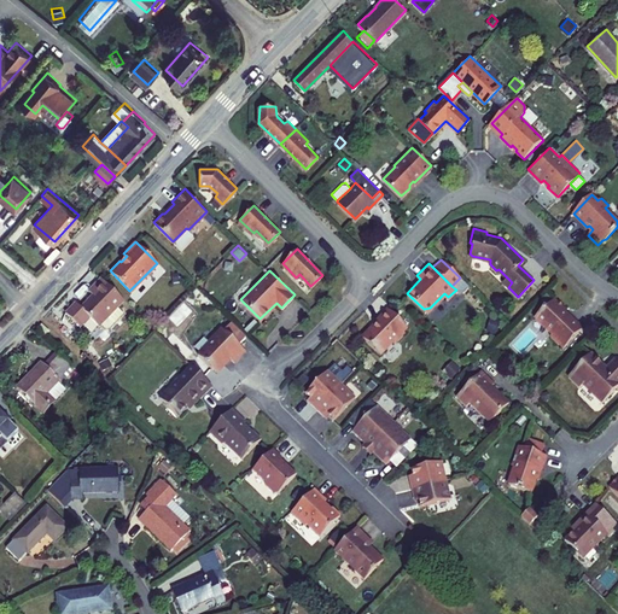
[(104,320),(117,305),(123,298),(101,276),(89,287),(94,292),(81,305),(85,308),(83,310),(89,315),(99,325),(104,320)]
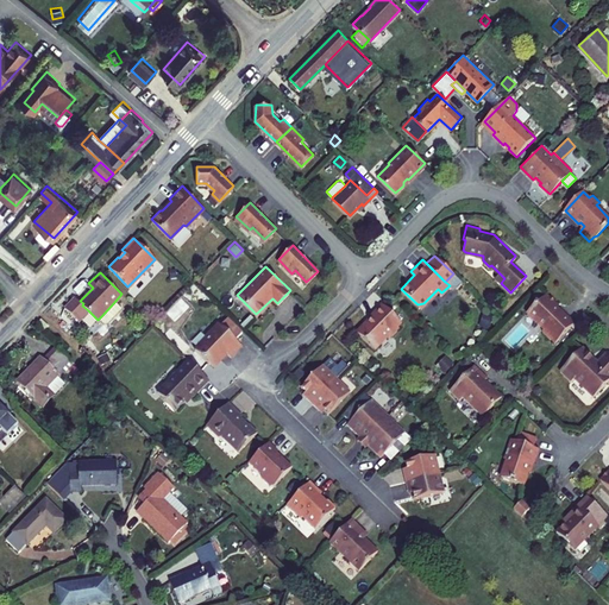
[(462,282),(453,273),(445,282),(450,285),(451,287),(457,287),(462,282)]
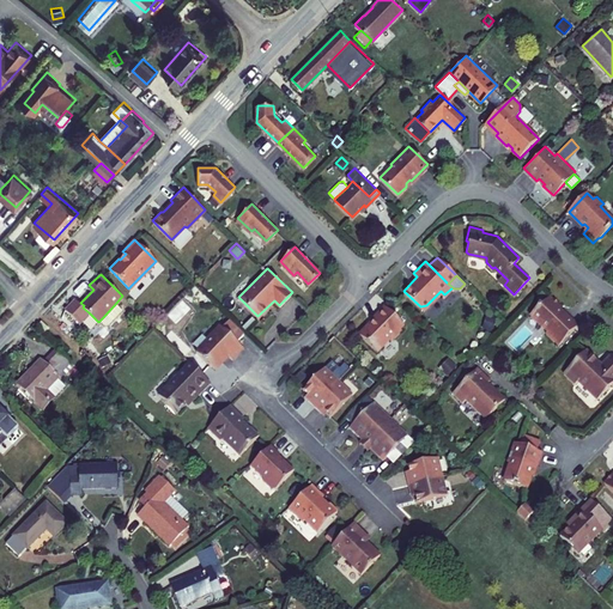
[(547,293),(542,288),(536,296),(541,299),(547,293)]
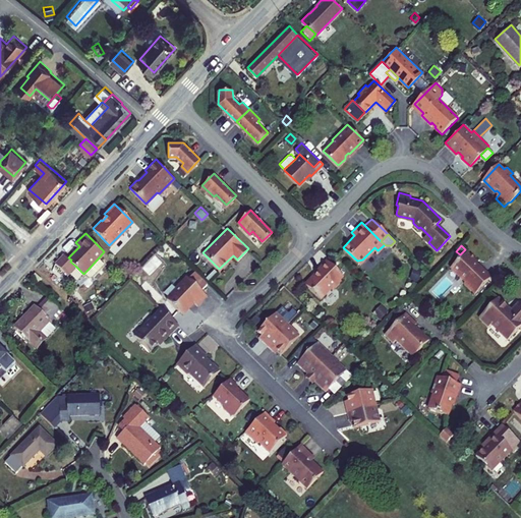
[(477,260),(468,250),(460,260),(458,259),(453,264),(453,268),(465,279),(463,281),(474,292),(491,275),(482,265),(480,267),(475,262),(477,260)]
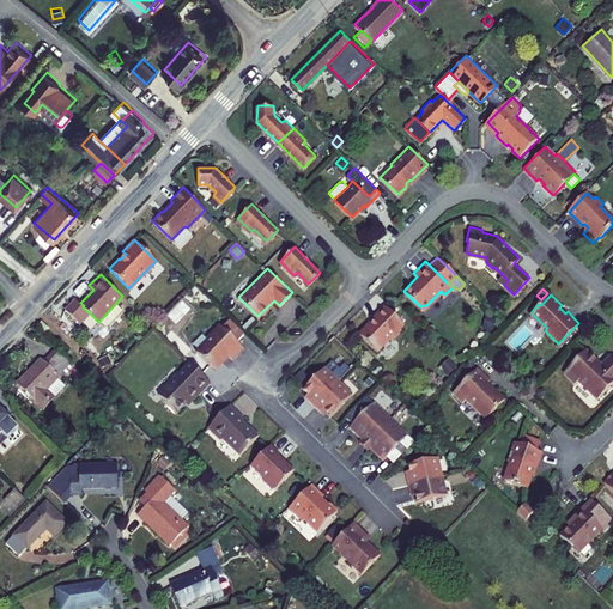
[(84,305),(80,303),(76,298),(66,308),(79,322),(89,312),(83,308),(84,305)]
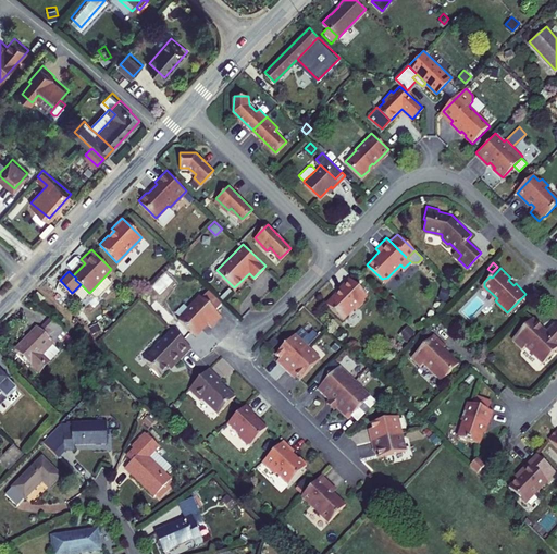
[(112,281),(106,275),(94,288),(98,292),(101,292),(112,281)]
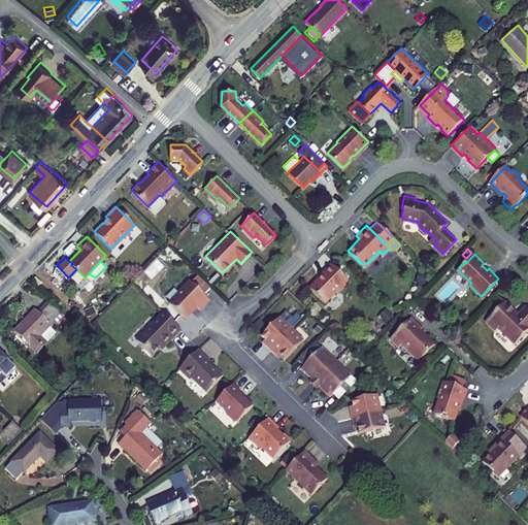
[(325,301),(348,279),(331,262),(325,268),(324,271),(325,274),(321,277),(318,277),(309,287),(325,301)]
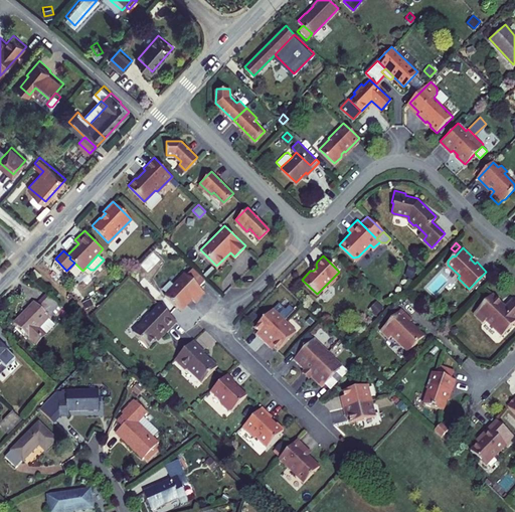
[(415,267),(408,265),(405,274),(412,276),(415,267)]
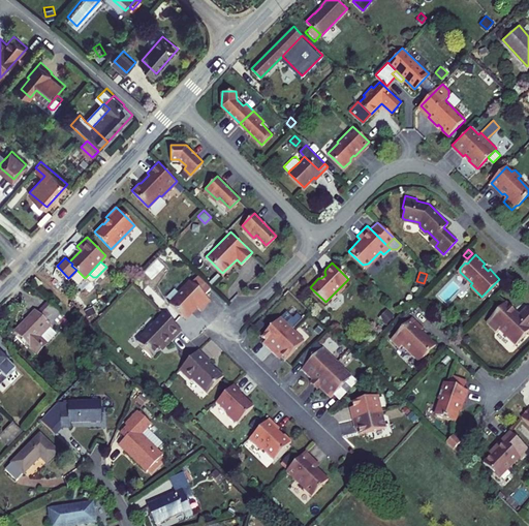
[(197,275),(191,281),(204,294),(210,287),(197,275)]
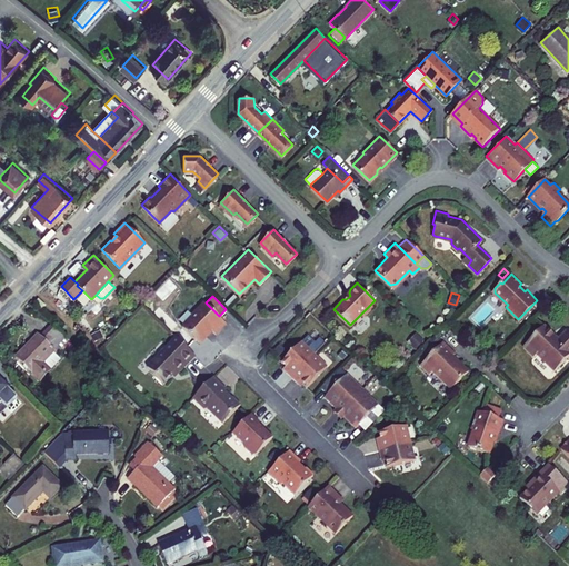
[(206,303),(203,300),(193,309),(195,313),(182,325),(200,341),(206,336),(206,334),(211,329),(215,333),(226,323),(219,316),(206,303)]
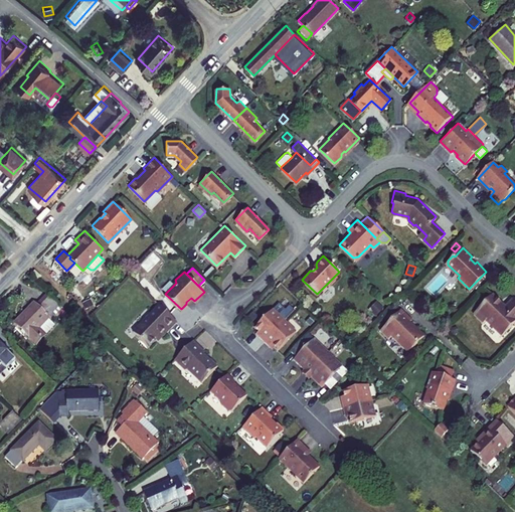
[(36,306),(49,319),(62,306),(48,293),(36,306)]
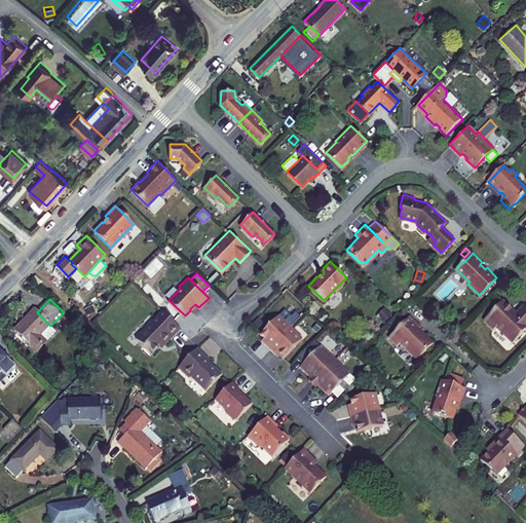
[(516,312),(501,300),(483,320),(492,329),(495,326),(512,341),(525,327),(525,307),(523,305),(516,312)]
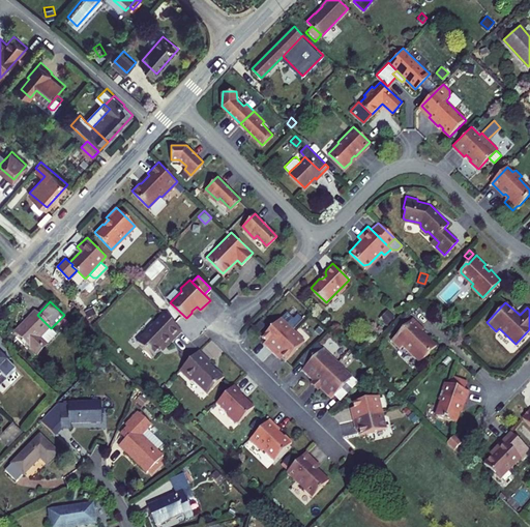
[(96,313),(93,305),(85,310),(88,316),(96,313)]
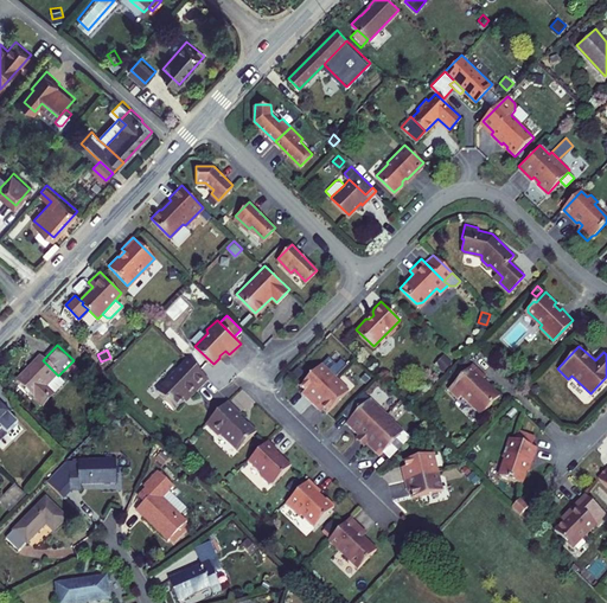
[(452,360),(443,353),(435,361),(442,370),(452,360)]
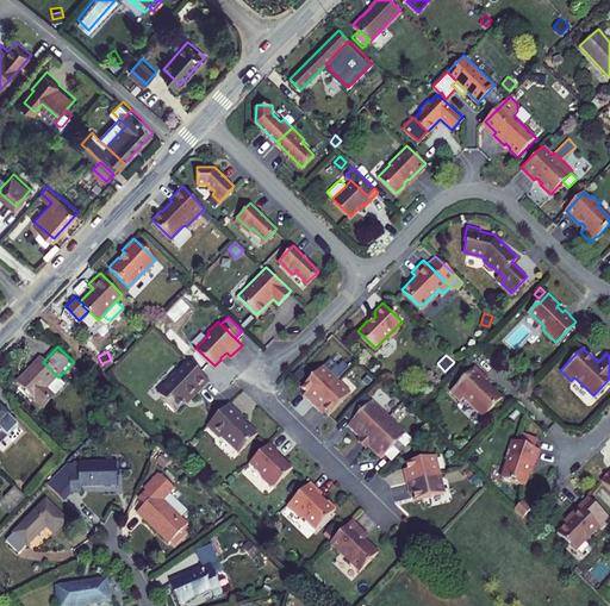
[(210,379),(190,358),(157,391),(175,408),(188,395),(191,398),(210,379)]
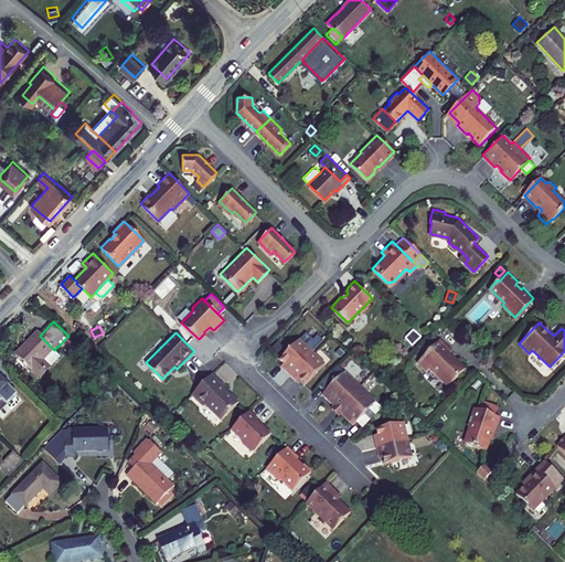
[(60,356),(54,350),(40,336),(38,333),(18,353),(40,375),(60,356)]
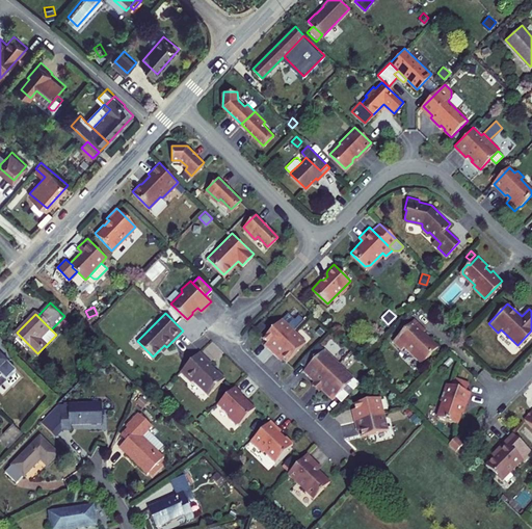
[(267,344),(272,349),(293,328),(281,317),(263,335),(269,342),(267,344)]
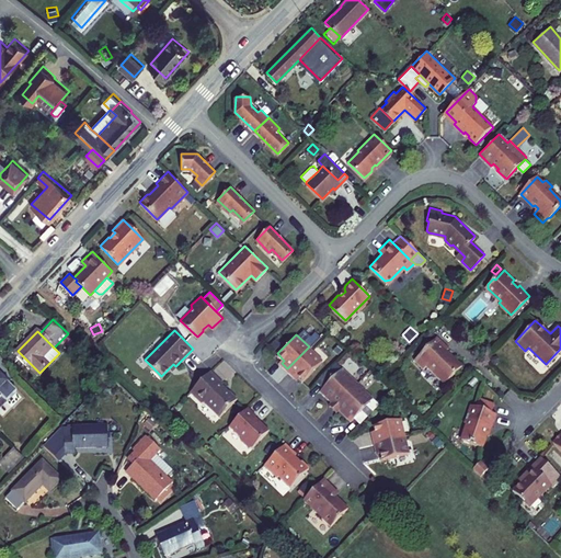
[(281,342),(275,337),(268,343),(274,349),(281,342)]
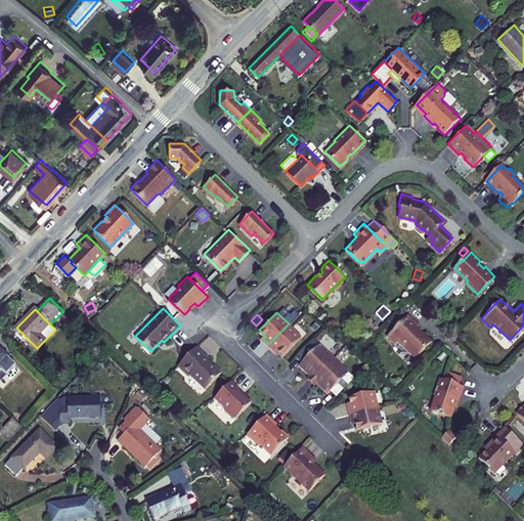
[(418,324),(406,314),(386,335),(395,343),(398,340),(416,356),(432,340),(425,334),(424,335),(416,327),(418,324)]
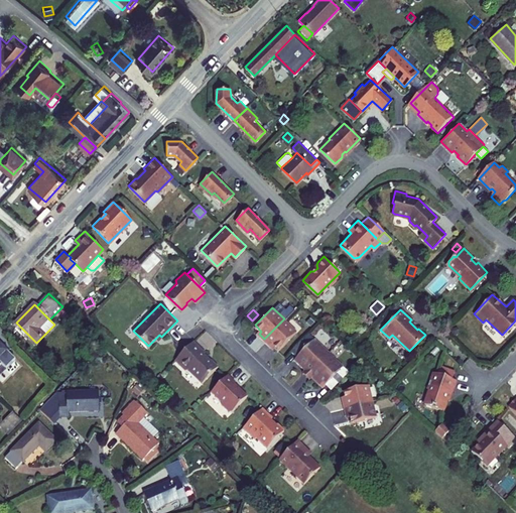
[(306,319),(310,324),(314,319),(310,315),(306,319)]
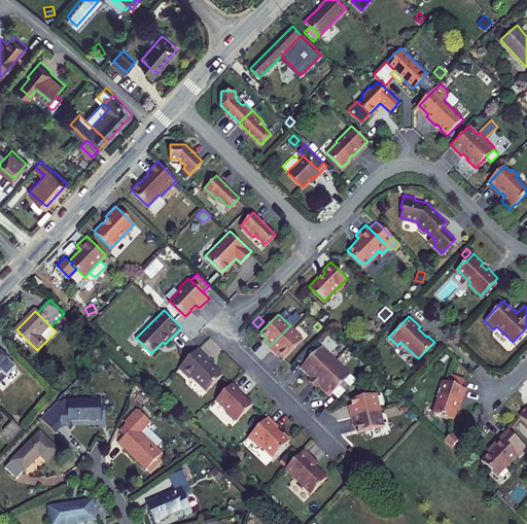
[(290,325),(270,346),(275,351),(277,349),(284,355),(303,338),(290,325)]
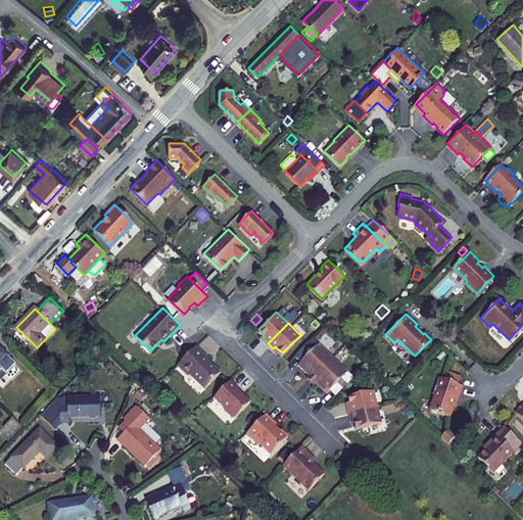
[(295,355),(300,360),(318,341),(313,336),(295,355)]
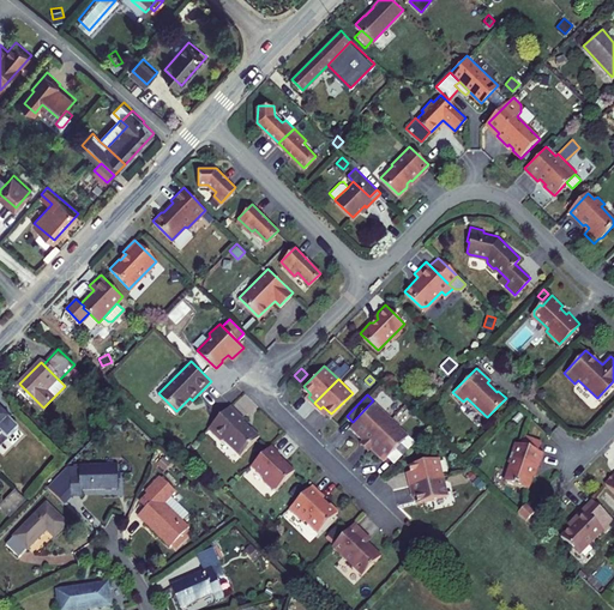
[(350,424),(366,441),(390,416),(373,400),(353,422),(350,424)]
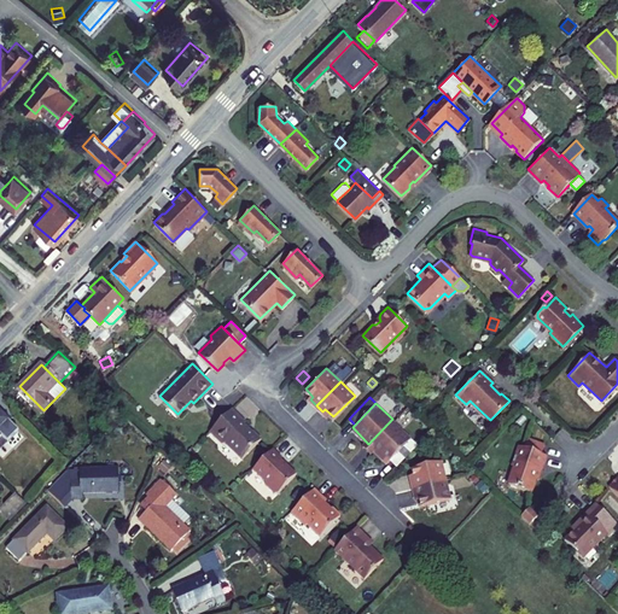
[(232,408),(210,431),(221,443),(227,443),(242,457),(261,438),(252,430),(249,430),(243,424),(245,422),(232,408)]
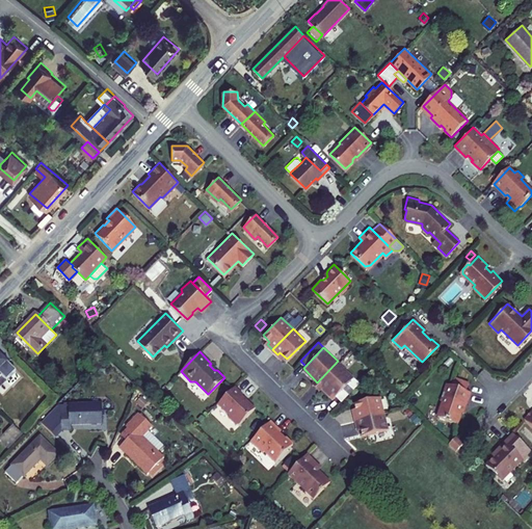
[(15,367),(7,360),(0,366),(0,372),(4,377),(15,367)]
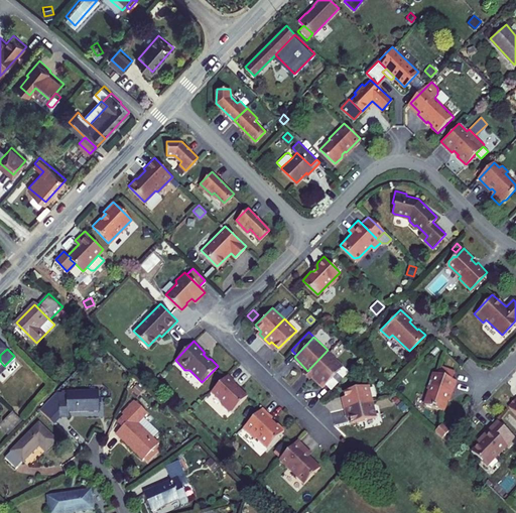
[(328,350),(307,371),(323,385),(325,383),(343,364),(328,350)]
